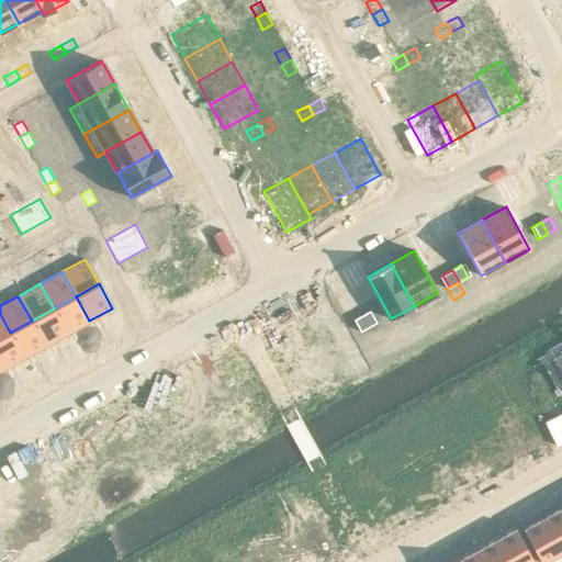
[(76,296),(54,308),(67,333),(89,321),(76,296)]
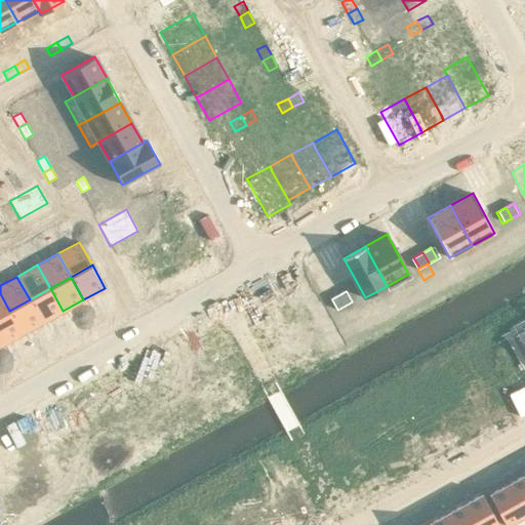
[(306,281),(283,293),(310,341),(332,329),(306,281)]
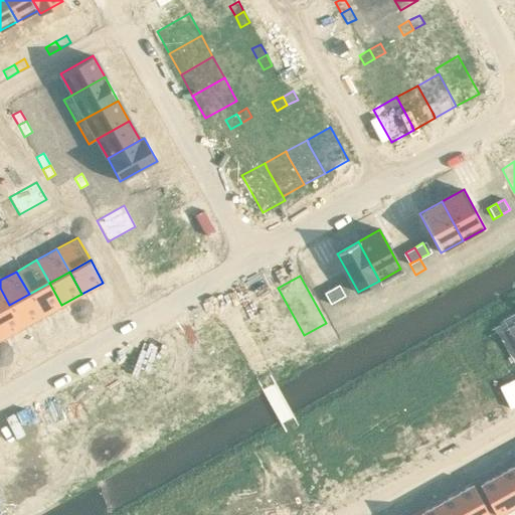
[(49,283),(29,294),(41,316),(61,305),(49,283)]
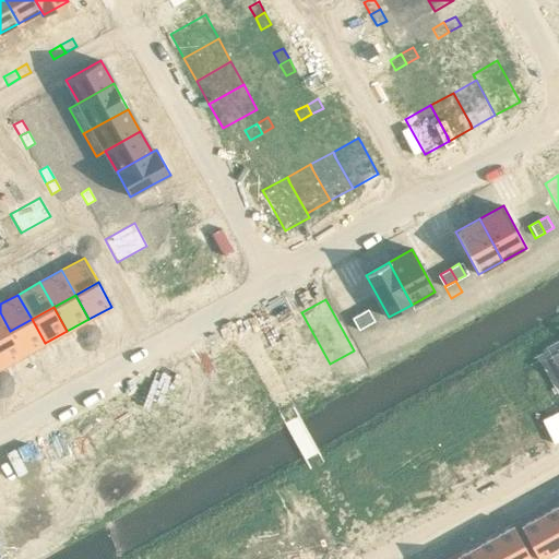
[(368,307),(359,312),(365,323),(375,319),(368,307)]
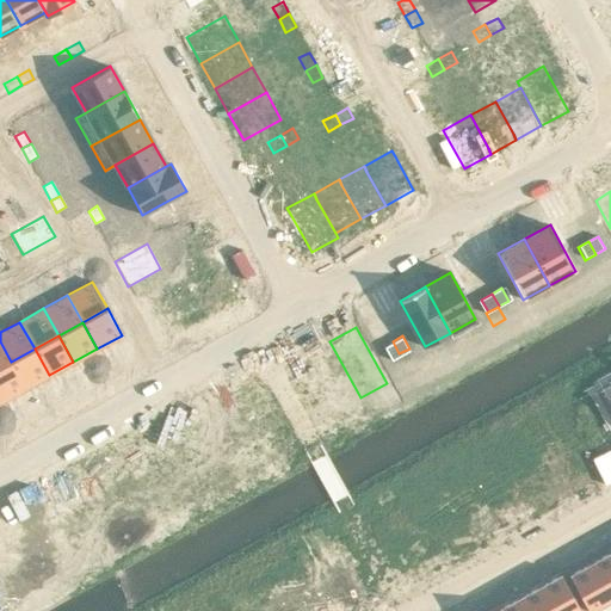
[(0,341),(0,366),(11,362),(0,341)]
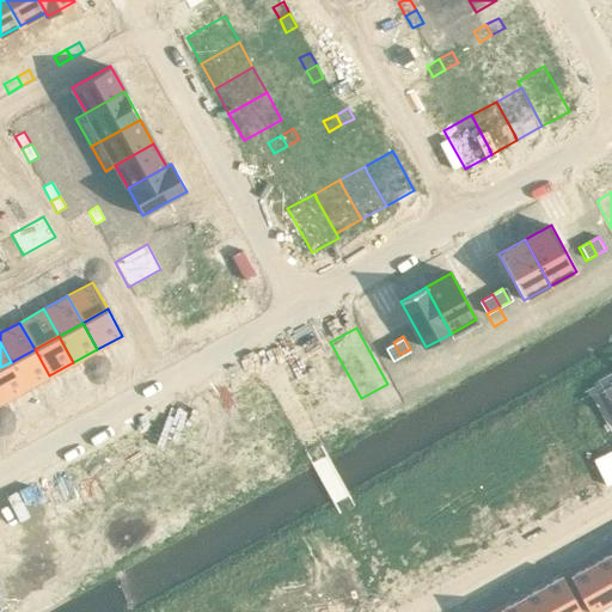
[(330,342),(304,356),(335,412),(361,398),(330,342)]
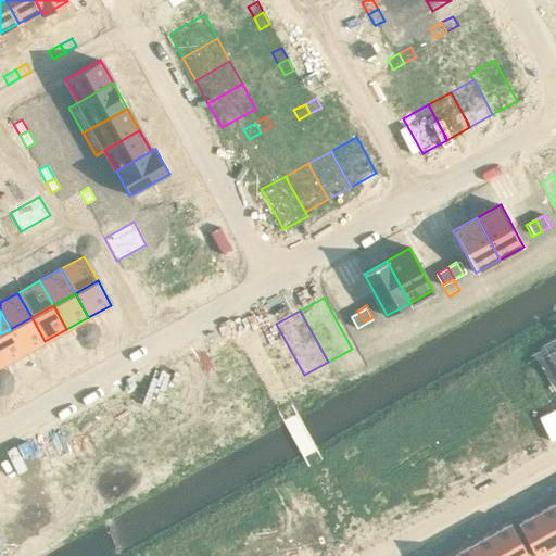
[(357,311),(348,316),(354,327),(363,321),(357,311)]
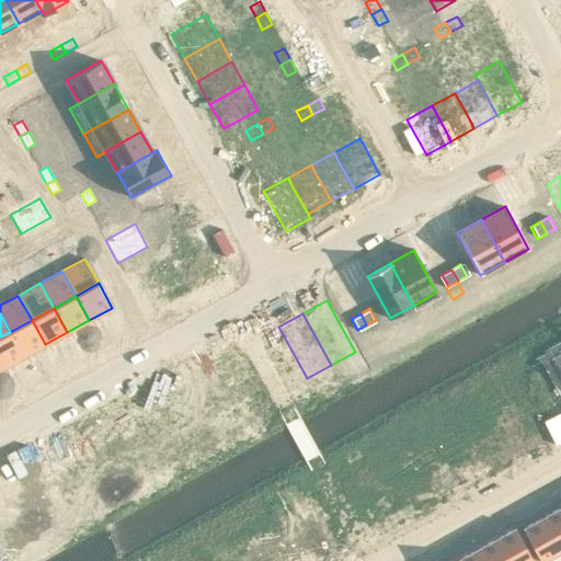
[(32,320),(10,332),(23,356),(45,344),(32,320)]
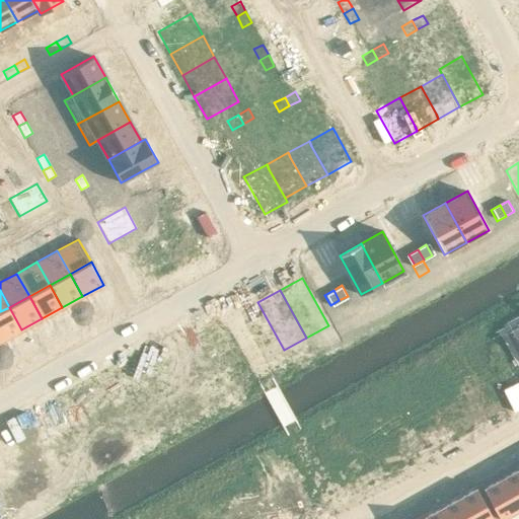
[(9,307),(0,311),(0,338),(2,341),(21,329),(9,307)]
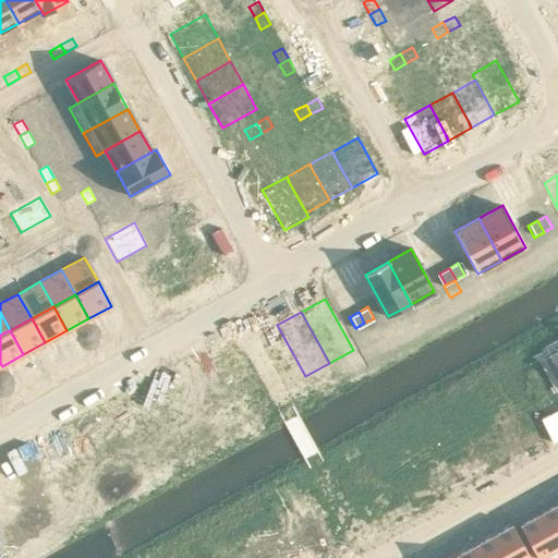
[(556,351),(544,358),(557,381),(557,346),(555,348),(556,351)]
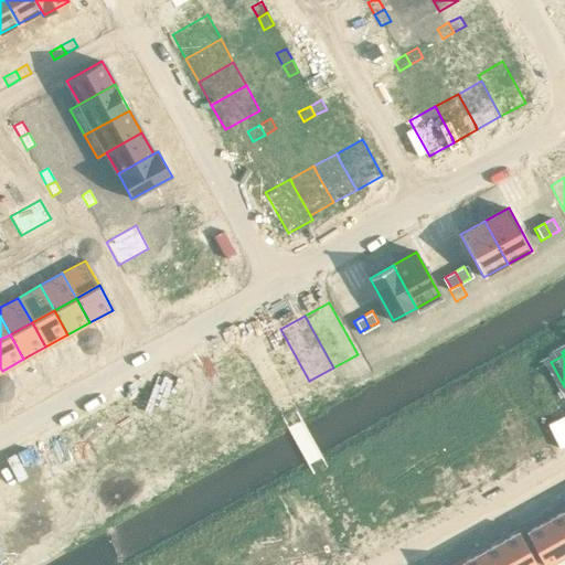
[(219,359),(194,372),(223,423),(247,409),(219,359)]
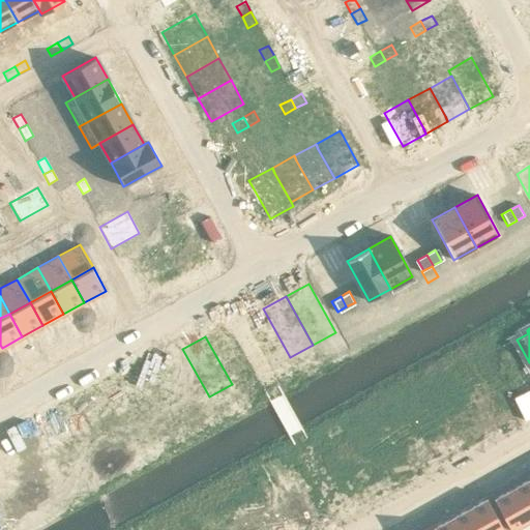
[(262,341),(255,345),(261,356),(268,352),(262,341)]
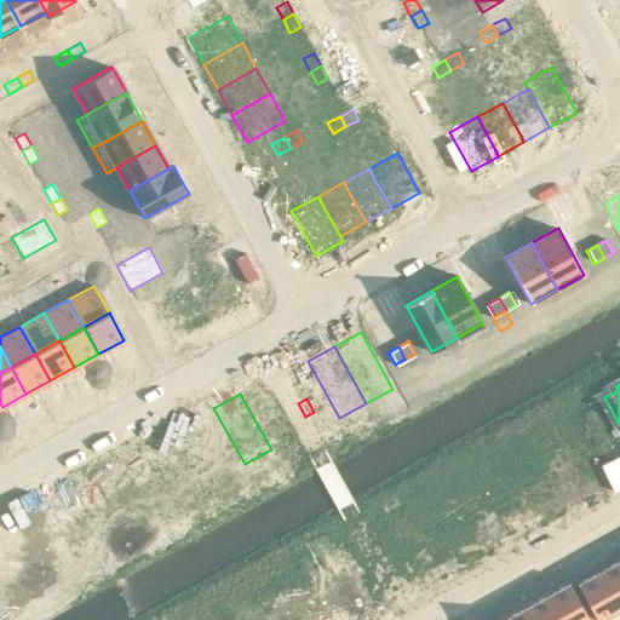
[(213,408),(187,423),(218,480),(245,464),(213,408)]
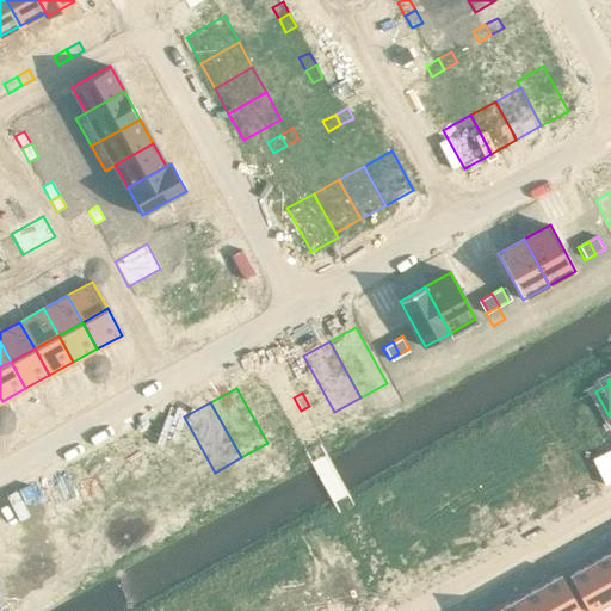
[(276,403),(261,412),(271,430),(287,423),(276,403)]
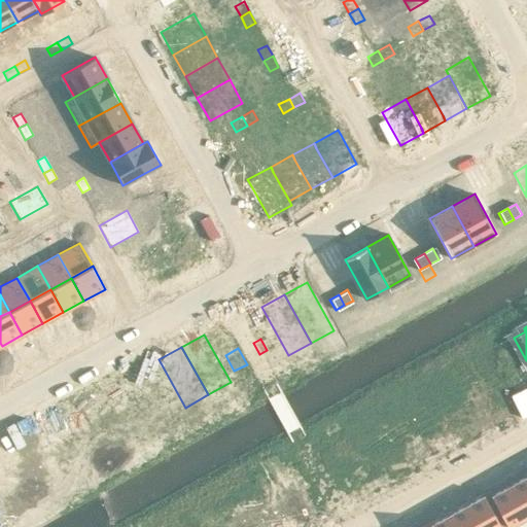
[(435,385),(427,390),(431,396),(440,412),(448,408),(462,435),(484,424),(460,380),(438,392),(435,385)]
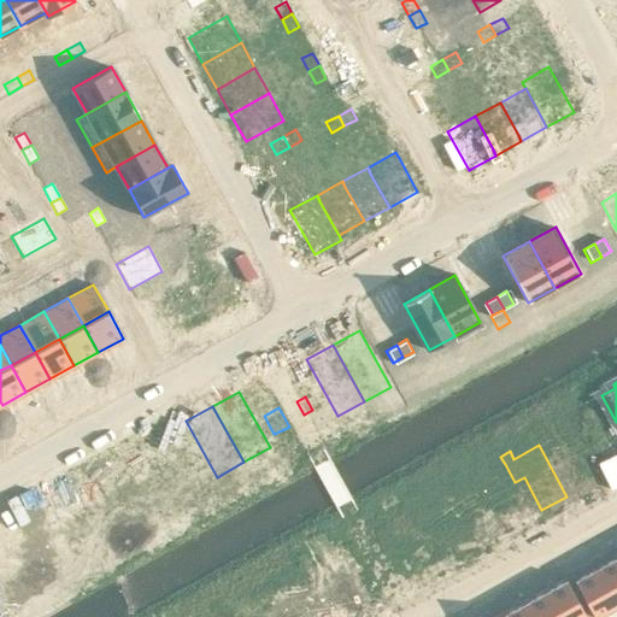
[(144,450),(118,464),(148,521),(175,505),(144,450)]
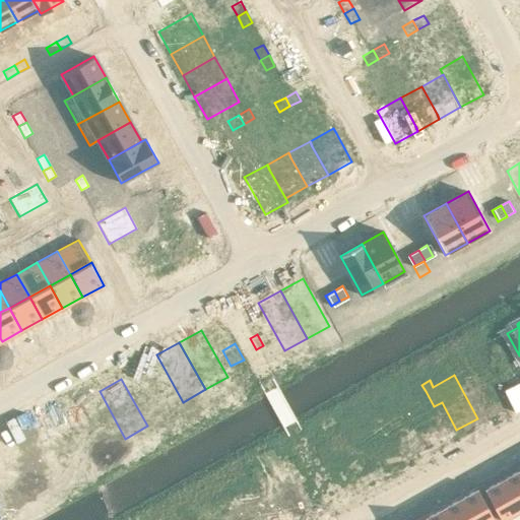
[(160,388),(153,392),(159,402),(167,398),(160,388)]
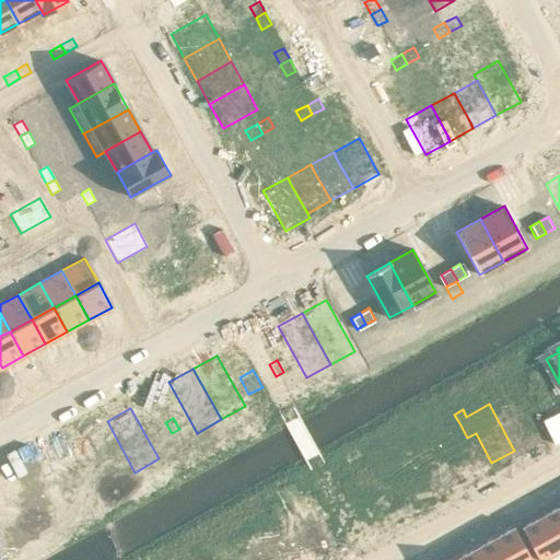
[(107,421),(83,434),(112,486),(135,473),(107,421)]
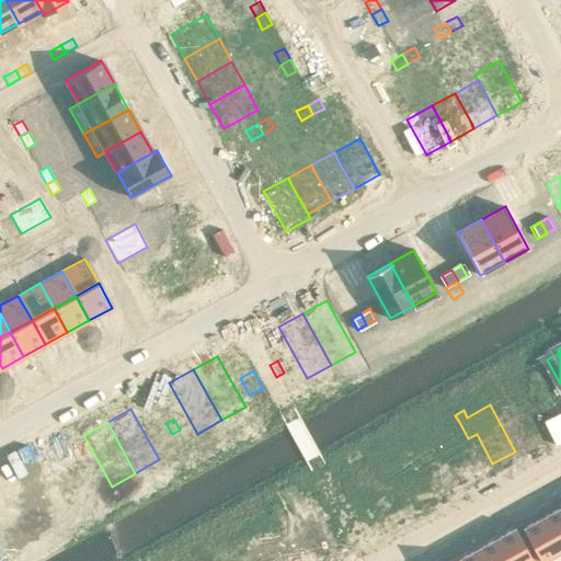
[(165,423),(157,426),(163,438),(172,434),(165,423)]
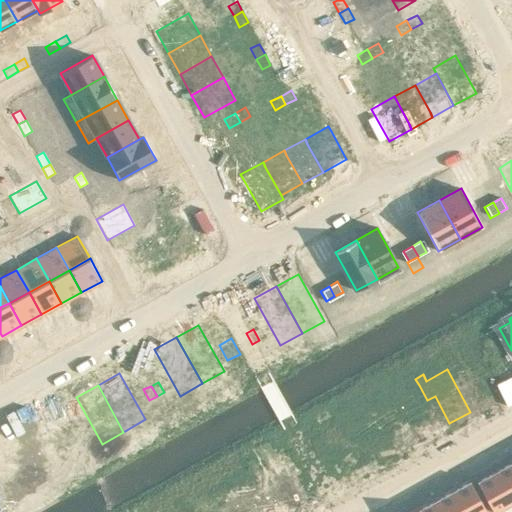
[(41,421),(18,433),(22,441),(35,463),(39,472),(62,459),(41,421)]
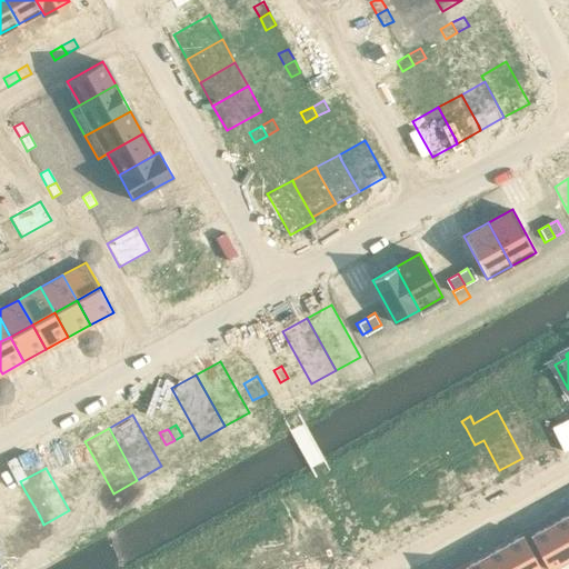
[(88,478),(80,482),(87,493),(95,489),(88,478)]
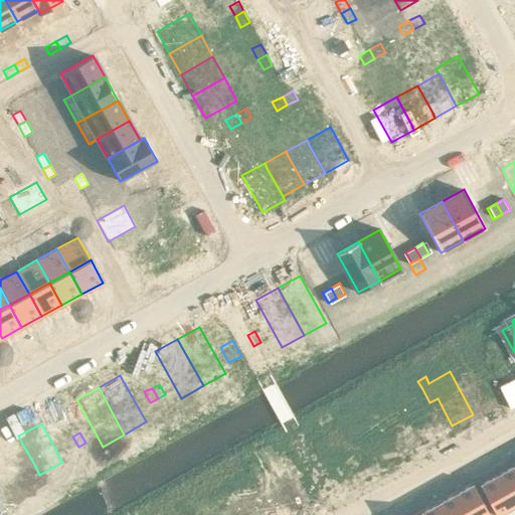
[(72,437),(65,441),(71,451),(78,447),(72,437)]
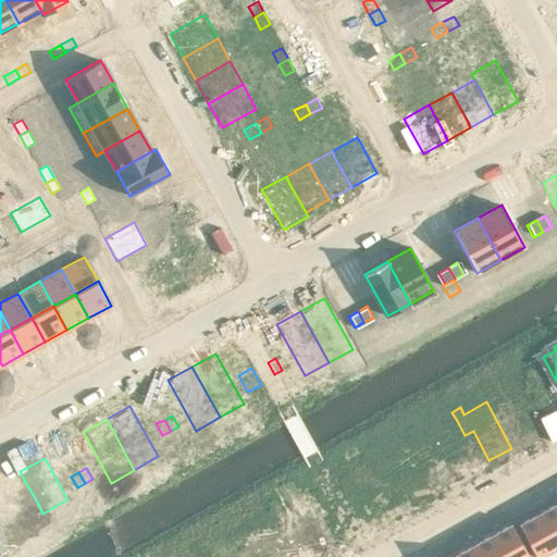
[(293,509),(271,521),(289,556),(313,556),(318,555),(302,525),(310,521),(301,505),(298,497),(289,503),(293,509)]
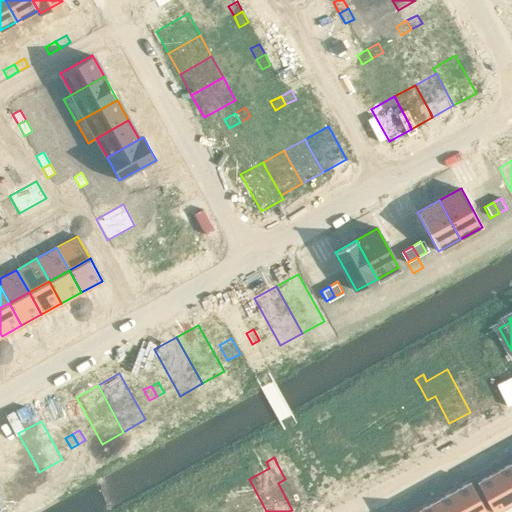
[(511,461),(494,471),(510,500),(511,503),(511,502),(511,464),(511,461)]
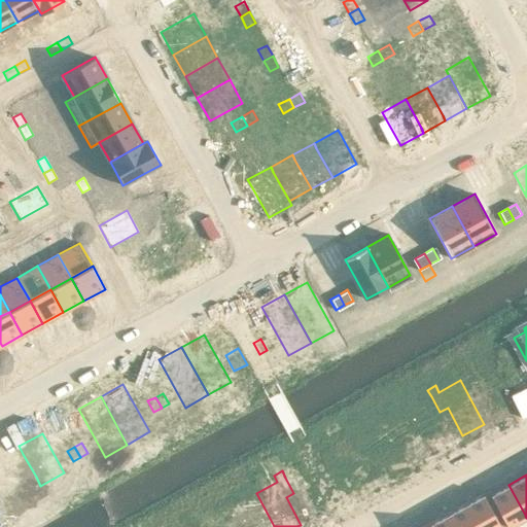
[(508,485),(491,494),(508,526),(510,526),(516,524),(526,518),(525,515),(508,485)]
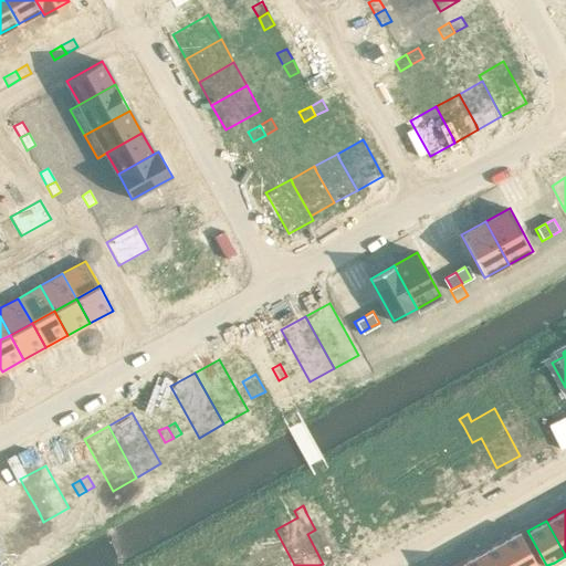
[(248,535),(240,541),(243,547),(253,564),(261,559),(264,565),(294,565),(275,530),(252,543),(248,535)]
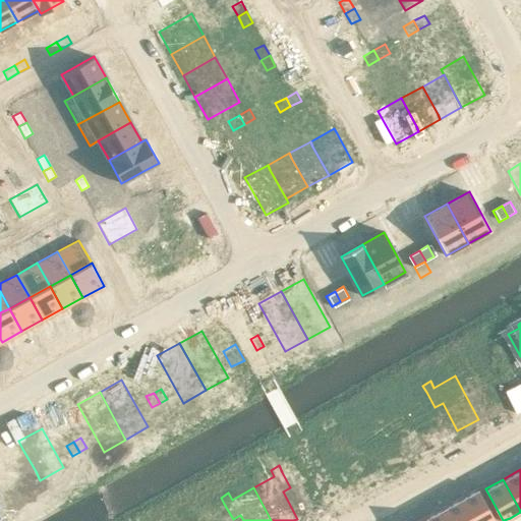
[(494,520),(476,489),(459,500),(471,520),(494,520)]
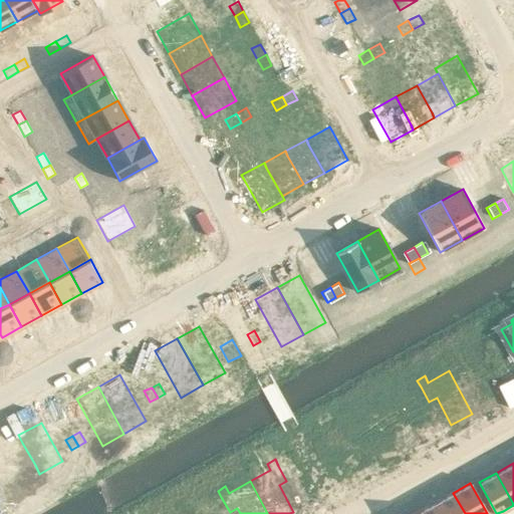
[(46,484),(35,490),(39,498),(51,492),(46,484)]
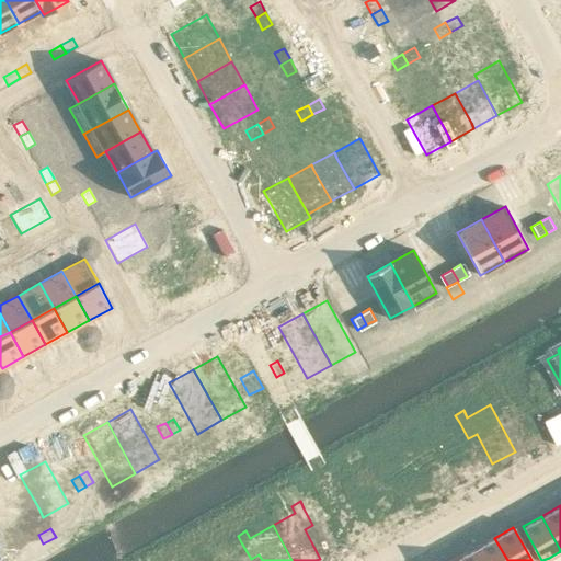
[(507,560),(494,538),(477,548),(483,560),(507,560)]
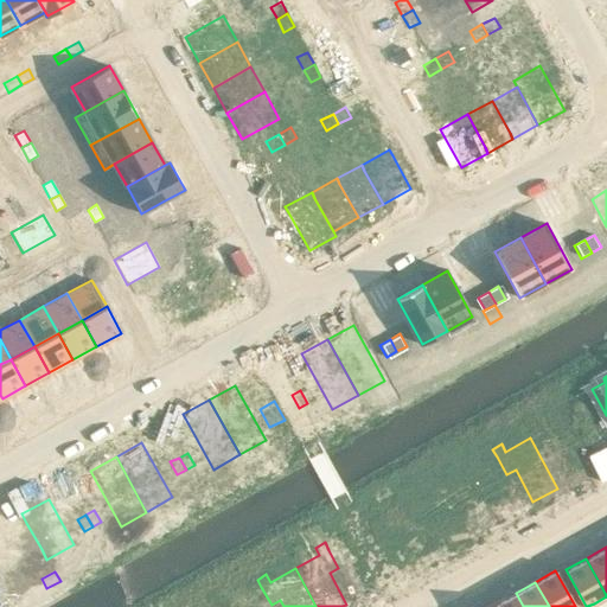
[(523,606),(516,593),(496,604),(497,606),(523,606)]
